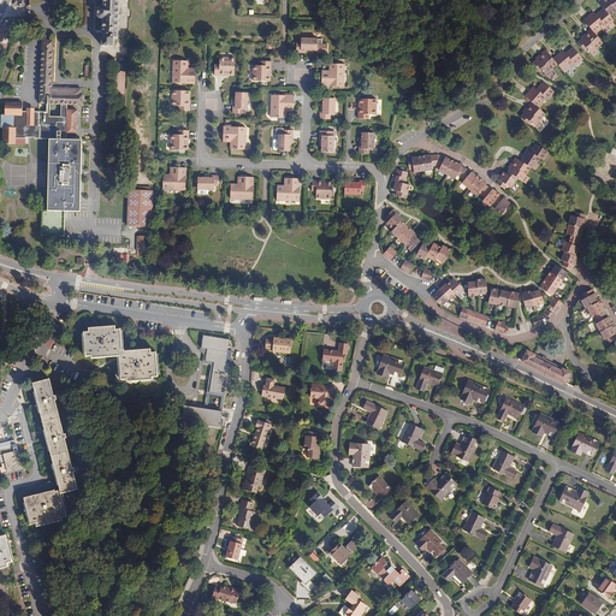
[(118,0),(102,0),(102,6),(100,6),(98,9),(96,16),(99,18),(100,18),(102,19),(101,47),(113,47),(113,37),(118,37),(118,0)]
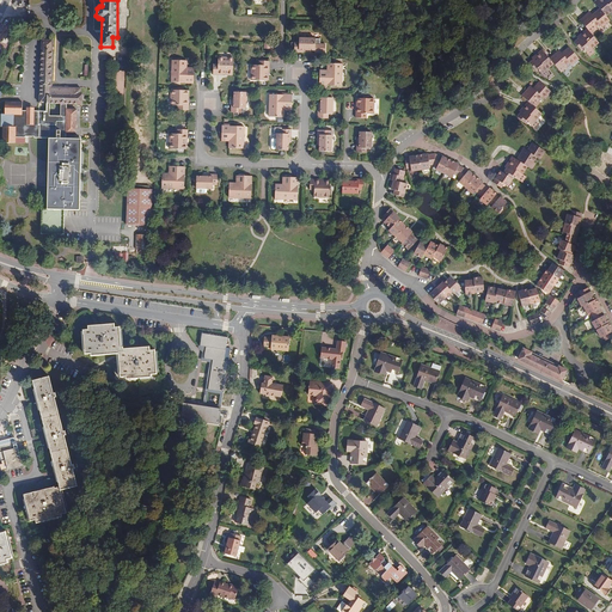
[(611,11),(611,8),(604,0),(597,0),(594,2),(600,8),(606,16),(611,11)]
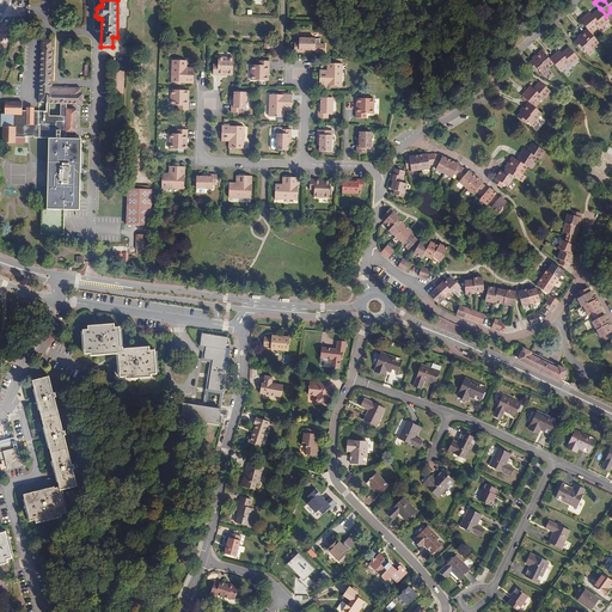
[(611,20),(606,16),(600,8),(592,14),(600,24),(603,28),(611,20)]
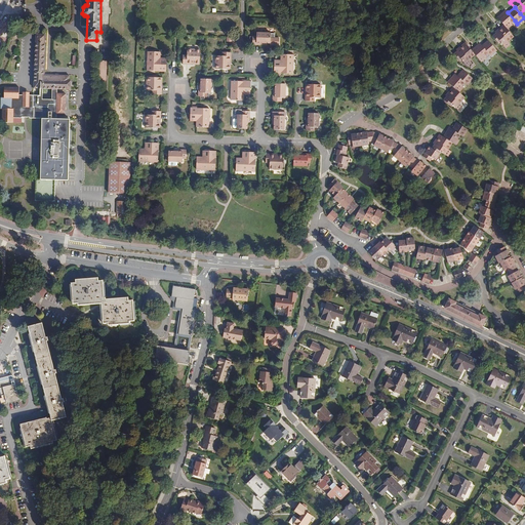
[(515,21),(508,12),(506,10),(497,17),(503,25),(508,30),(513,25),(512,24),(515,21)]
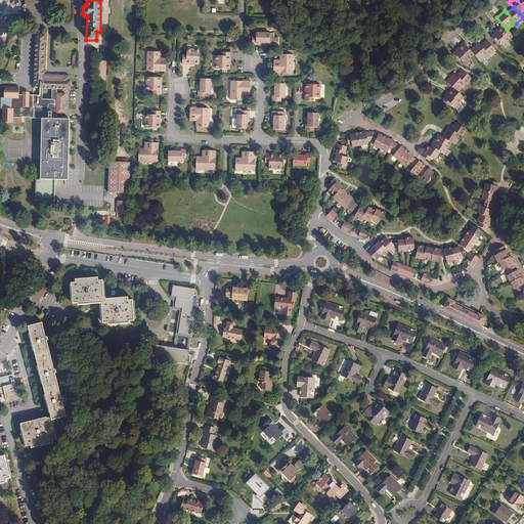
[(513,37),(507,30),(503,25),(496,30),(498,31),(507,42),(513,37)]
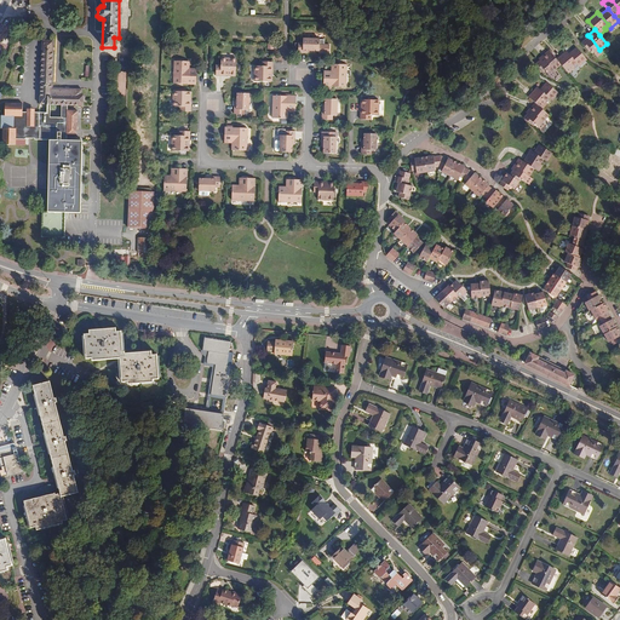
[(600,50),(590,36),(586,40),(581,44),(589,52),(591,51),(597,57),(603,52),(600,50)]
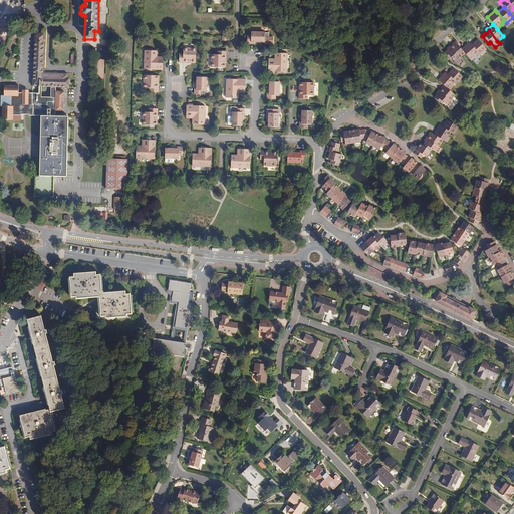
[(264,42),(265,32),(251,32),(251,35),(248,35),(247,44),(256,44),(256,42),(260,42),(264,42)]
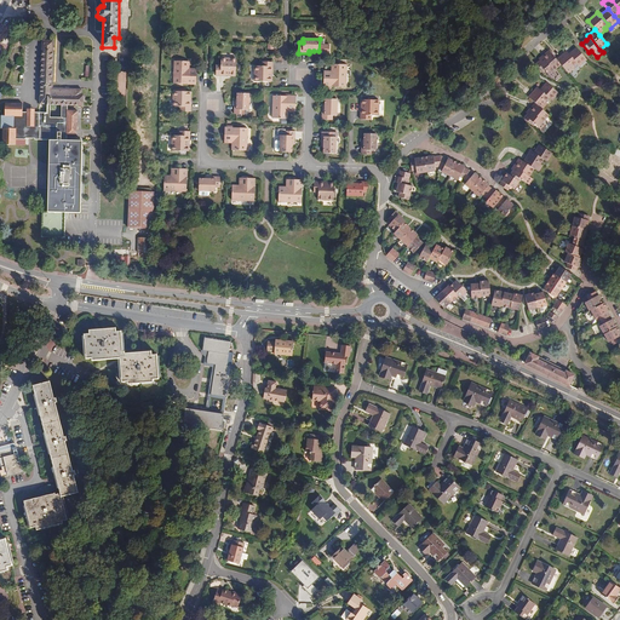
[(82,93),(82,89),(81,89),(73,89),(52,87),(53,40),(42,40),(40,104),(47,105),(50,105),(52,105),(62,105),(67,105),(84,107),(84,95),(82,93)]
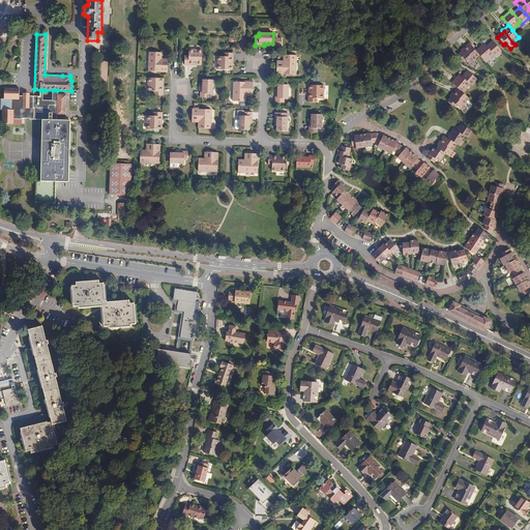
[(502,51),(493,40),(487,46),(493,54),(495,56),(502,51)]
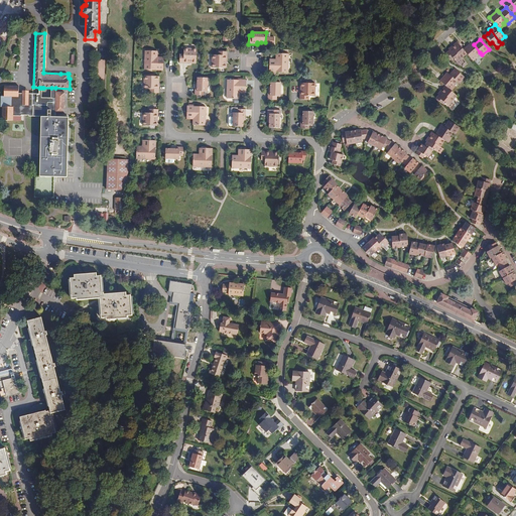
[(467,54),(464,49),(457,42),(452,47),(453,48),(462,58),(467,54)]
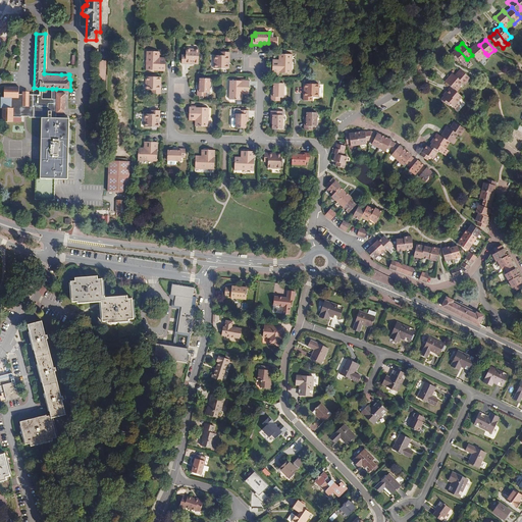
[(485,53),(479,45),(477,43),(469,50),(472,55),(478,62),(483,57),(482,56),(485,53)]
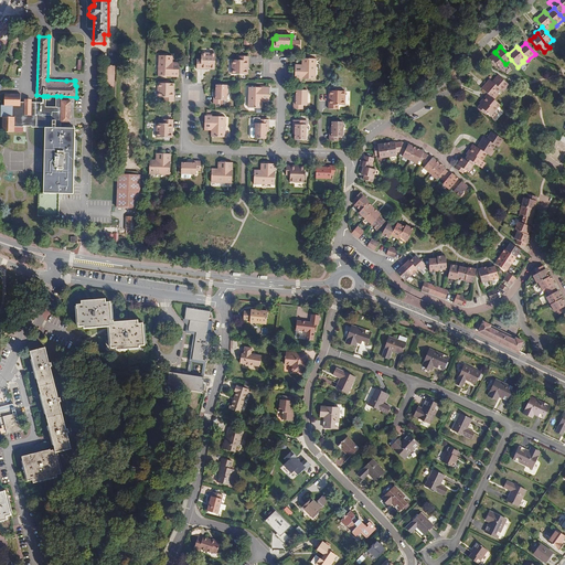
[(215,70),(215,53),(201,53),(201,60),(196,60),(196,68),(206,70),(206,68),(206,67),(210,67),(210,68),(210,70),(215,70)]
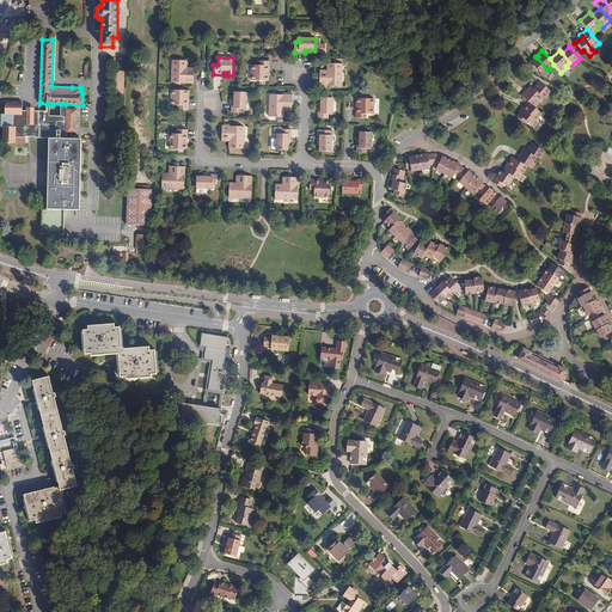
[(548,69),(537,57),(533,60),(528,63),(537,72),(538,71),(544,78),(550,73),(548,69)]
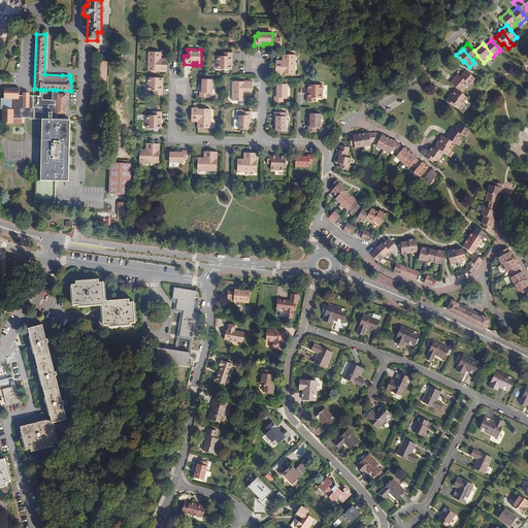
[(161,64),(161,58),(161,52),(149,52),(147,71),(167,71),(167,64),(161,64)]
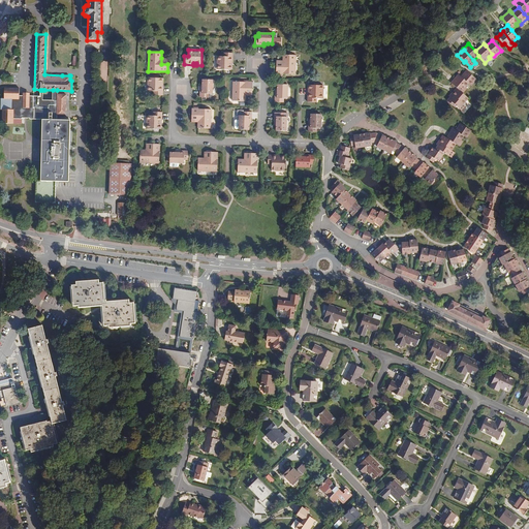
[(230,65),(230,61),(232,62),(232,53),(223,53),(223,56),(217,56),(217,69),(231,70),(231,66),(230,65)]
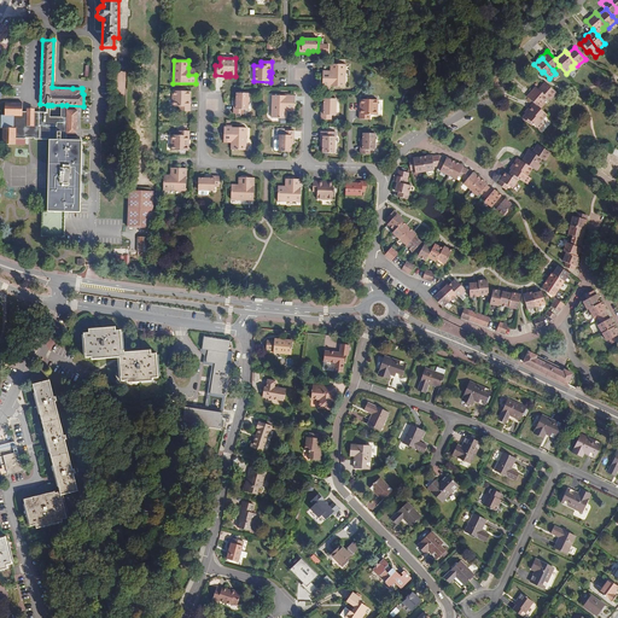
[(344,87),(345,64),(331,64),(331,70),(331,77),(322,77),(322,86),(344,87)]
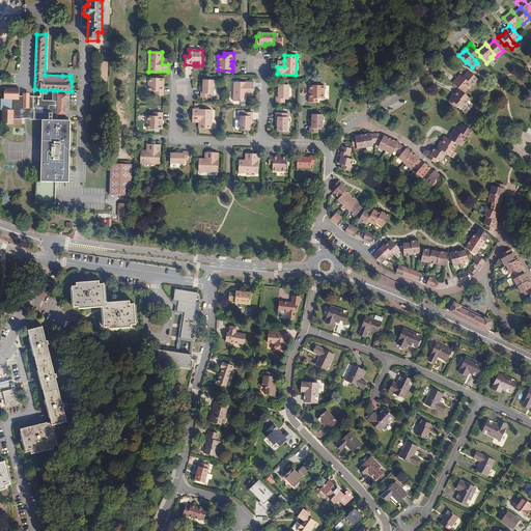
[(478,80),(469,71),(463,77),(470,84),(473,86),(478,80)]
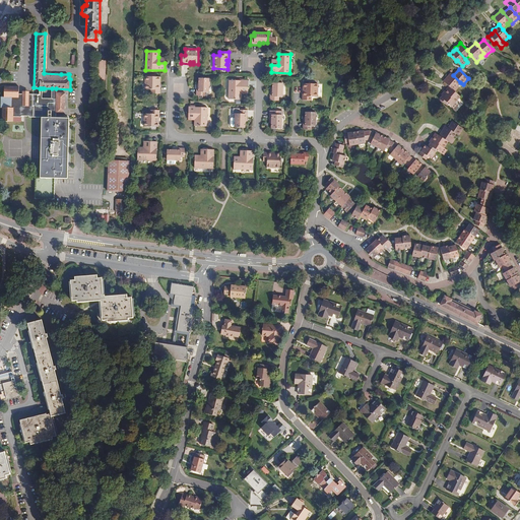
[(458,85),(460,82),(453,75),(451,73),(443,81),(449,86),(455,91),(459,86),(458,85)]
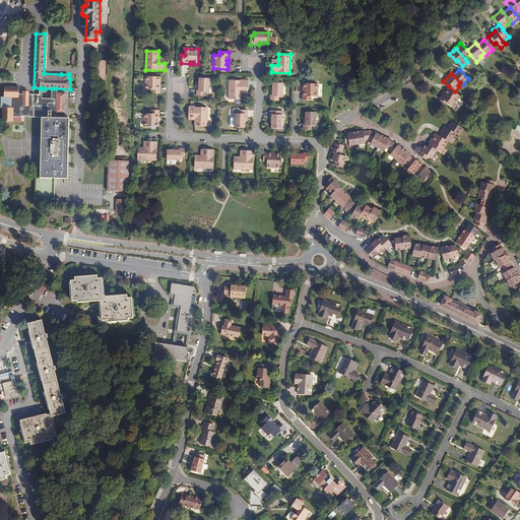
[(158,85),(158,81),(159,81),(159,77),(145,76),(145,89),(151,89),(150,93),(159,93),(160,85),(159,85),(158,85)]
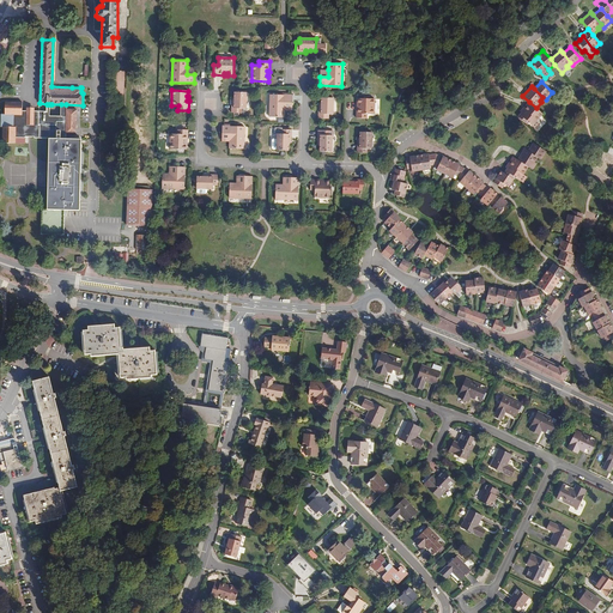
[(246,109),(247,92),(235,92),(235,98),(234,103),(232,103),(231,113),(242,114),(242,109),(246,109)]
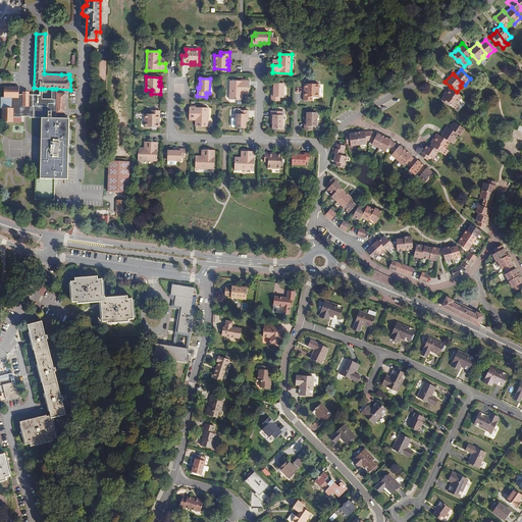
[(242,94),(243,88),(249,89),(249,82),(230,81),(229,100),(242,100),(242,94)]
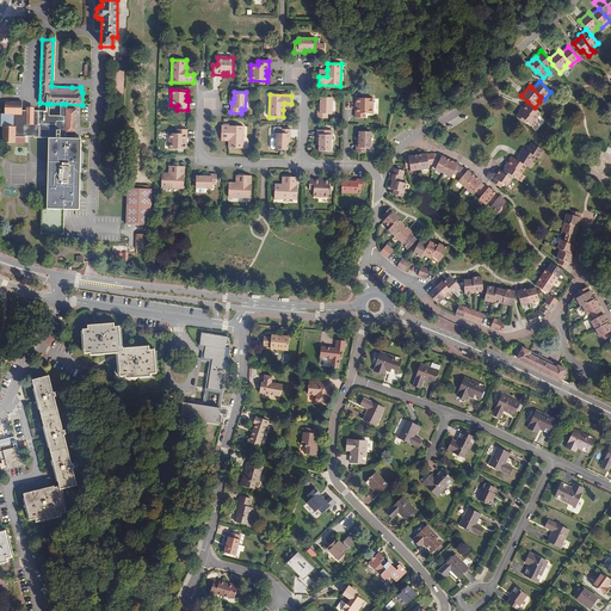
[(332,113),(332,98),(320,97),(320,104),(320,107),(318,107),(318,118),(327,118),(327,113),(332,113)]
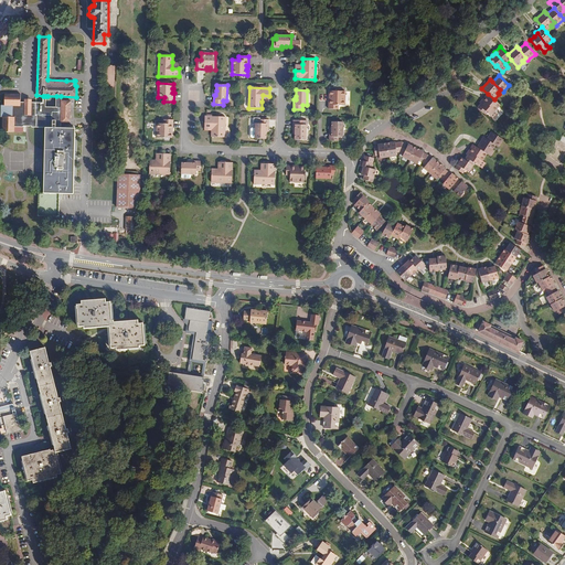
[(345,105),(345,92),(329,91),(329,95),(331,96),(330,99),(329,99),(328,109),(338,109),(338,105),(345,105)]
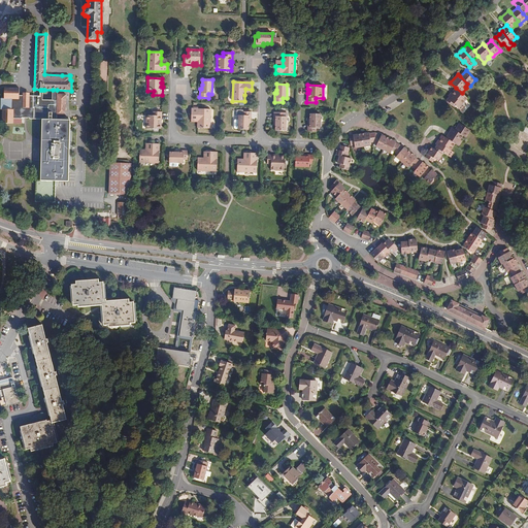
[(68,182),(70,120),(57,120),(57,116),(65,116),(66,95),(59,95),(59,97),(55,97),(55,102),(52,101),(52,100),(42,100),(42,96),(40,96),(29,96),(23,96),(19,96),(19,89),(9,89),(9,88),(4,88),(4,99),(11,99),(11,109),(2,109),(2,123),(12,123),(13,119),(21,119),(22,119),(22,118),(22,116),(29,116),(29,118),(29,119),(42,119),(40,180),(36,180),(35,201),(55,202),(56,180),(68,182)]
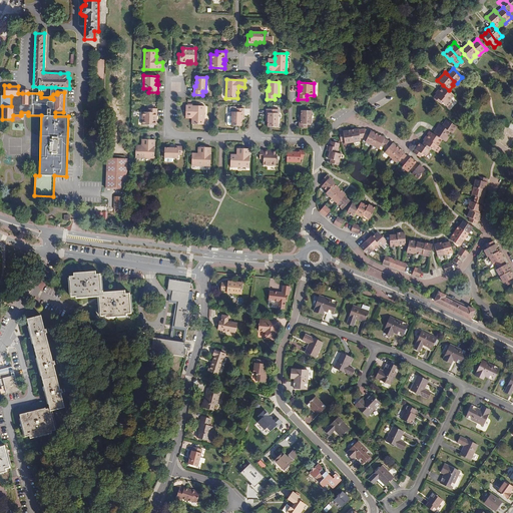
[(454,95),(449,90),(443,85),(438,91),(439,92),(449,101),(454,95)]
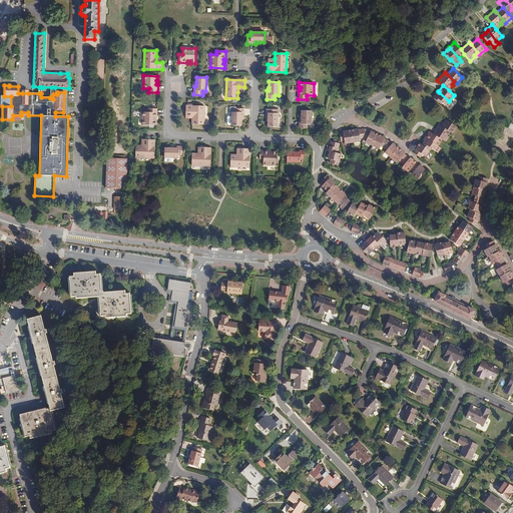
[(449,101),(439,92),(437,95),(434,98),(441,104),(442,103),(448,108),(452,103),(449,101)]
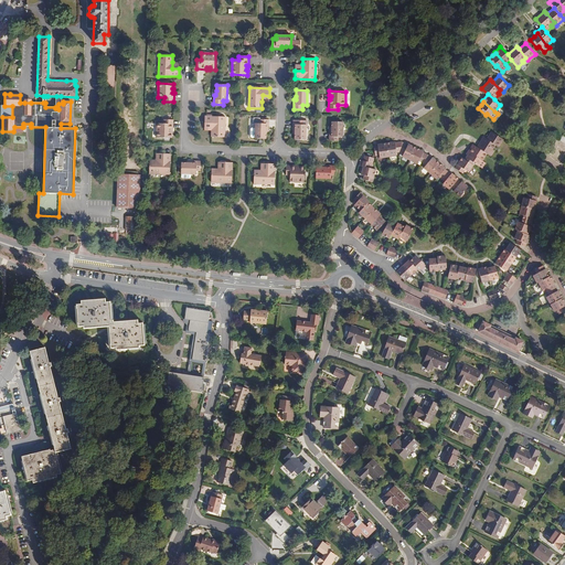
[(225,138),(225,117),(204,116),(204,124),(212,124),(211,130),(211,137),(225,138)]
